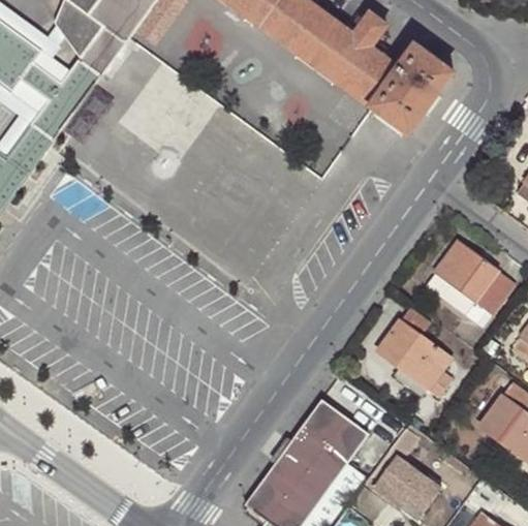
[(223,0),(370,106),(407,134),(454,71),(414,43),(398,66),(370,45),(386,24),(369,11),(352,33),(307,0),(61,0),(53,21),(78,55),(59,80),(33,60),(40,49),(0,19),(0,82),(11,90),(20,79),(47,98),(6,155),(0,150),(0,211),(64,124),(56,118),(82,83),(90,88),(129,35),(155,0),(223,0)]
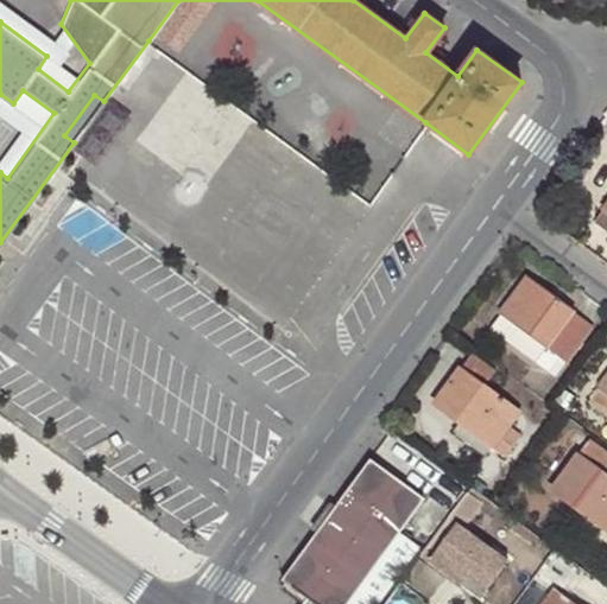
[(0,114),(21,129),(0,159),(0,172),(7,178),(54,113),(23,90),(13,103),(0,94),(0,21),(46,56),(38,69),(68,91),(89,63),(61,24),(55,40),(0,1),(0,114)]
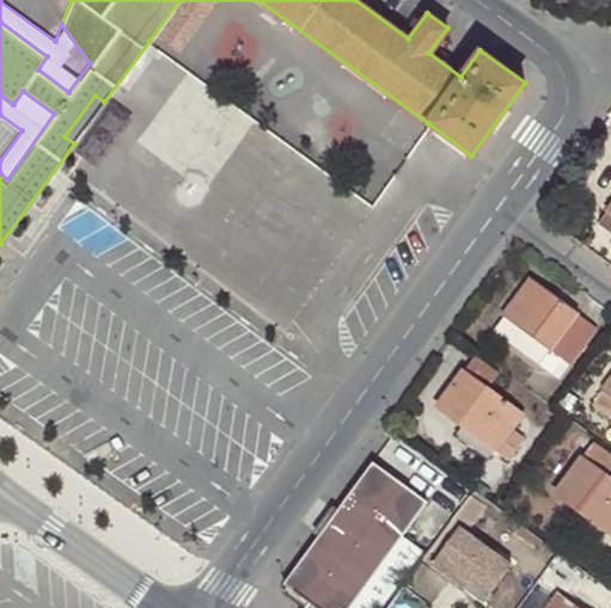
[(74,143),(104,102),(95,96),(65,136),(74,143)]
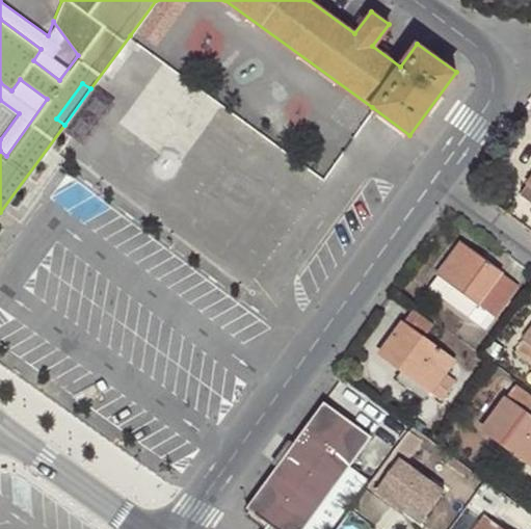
[(516,283),(460,242),(439,273),(428,287),(480,324),(489,311),(495,314),(516,283)]
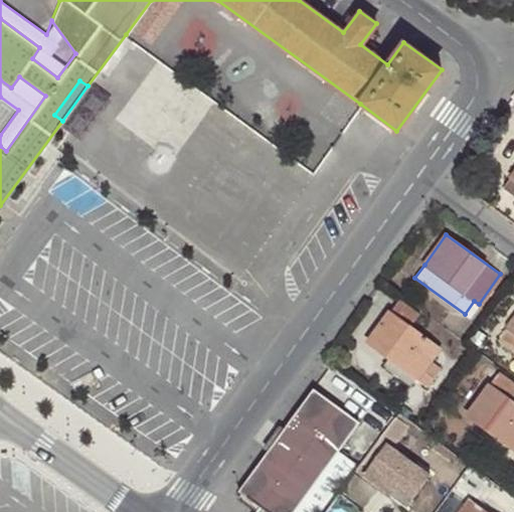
[(368,340),(389,356),(393,359),(395,356),(417,372),(415,375),(427,384),(440,366),(429,359),(438,346),(408,325),(417,313),(398,299),(368,340)]
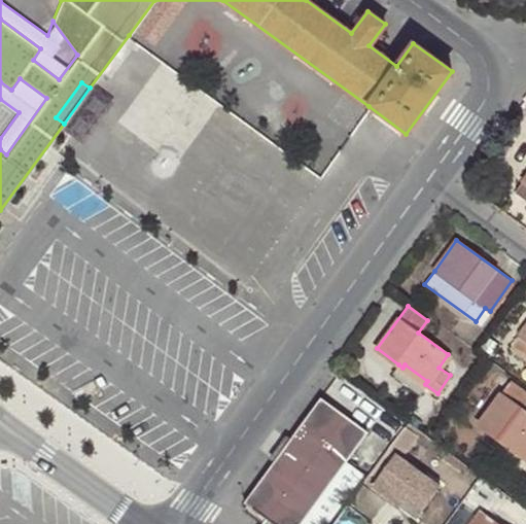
[(525,322),(511,345),(525,355),(525,322)]
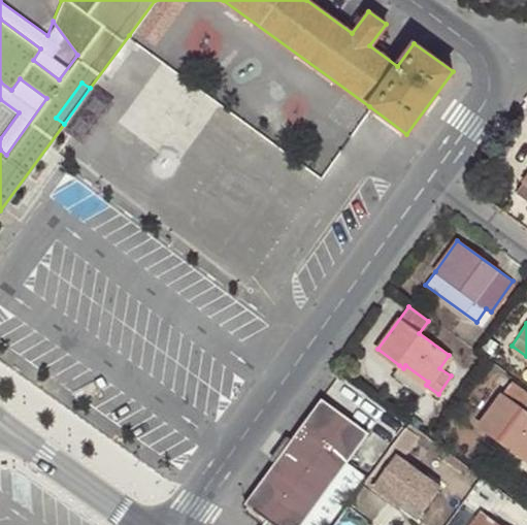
[(403,368),(399,365),(393,373),(420,394),(426,385),(428,382),(405,365),(403,368)]
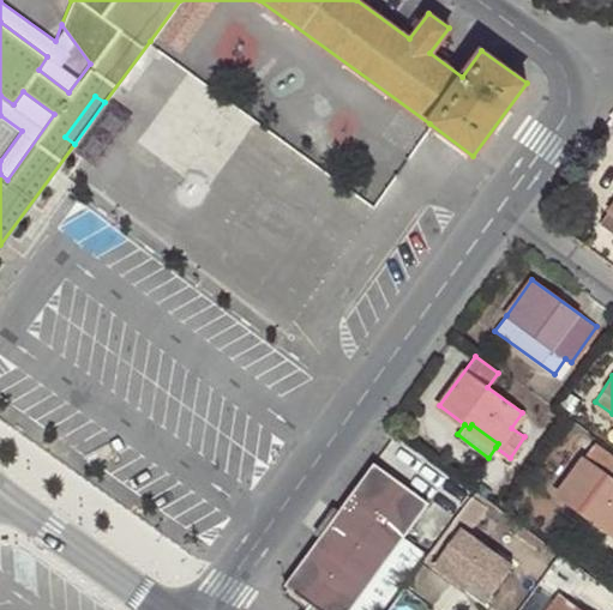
[(612,539),(612,478),(608,475),(612,466),(612,454),(593,441),(557,493),(587,513),(581,523),(611,543),(612,539)]
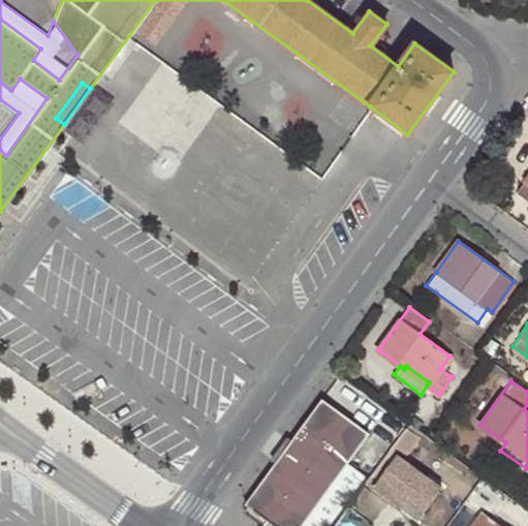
[(321,397),(320,399),(244,503),(266,519),(260,525),(324,525),(364,472),(347,461),(368,432),(321,397)]
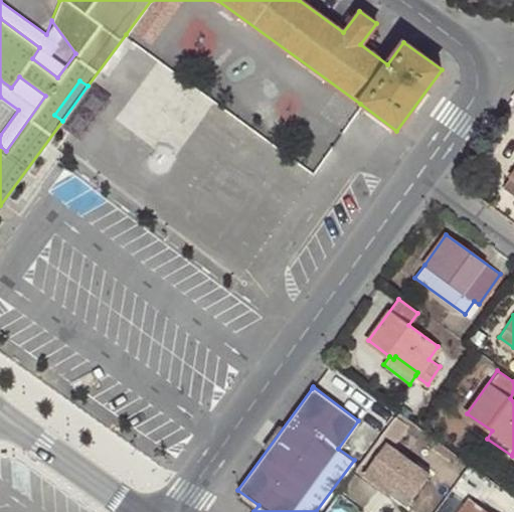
[(386,442),(379,437),(360,462),(368,468),(386,442)]
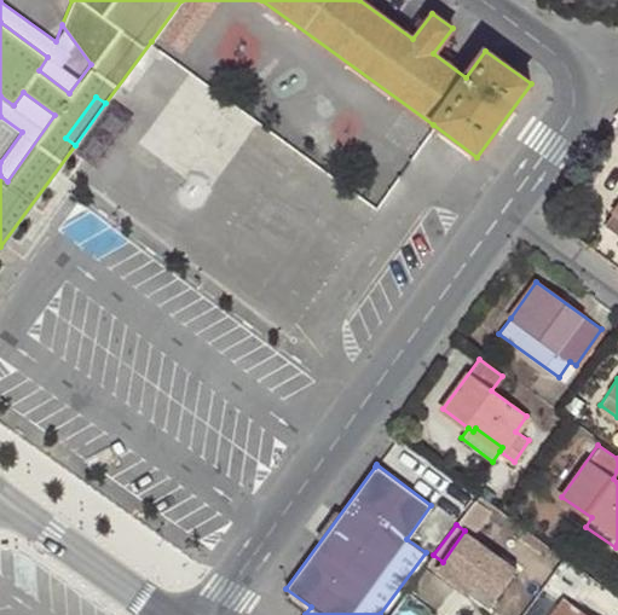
[(517,569),(465,531),(443,562),(438,568),(472,592),(477,585),(494,598),(517,569)]
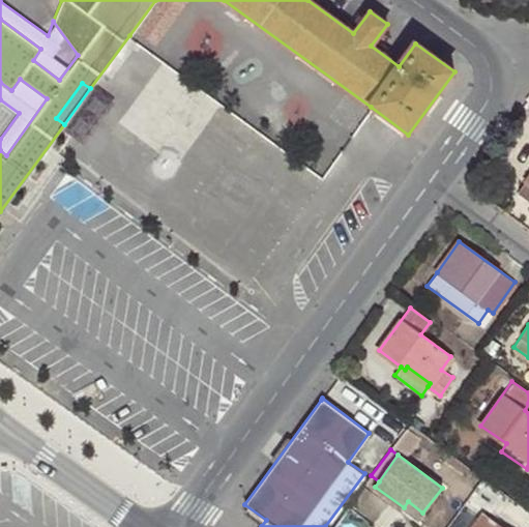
[(371,475),(363,485),(415,523),(422,513),(408,501),(404,507),(375,487),(379,481),(371,475)]
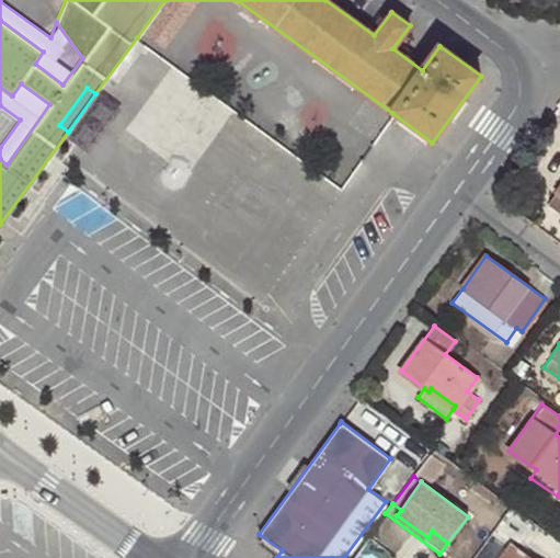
[(515,530),(505,523),(496,537),(506,543),(515,530)]
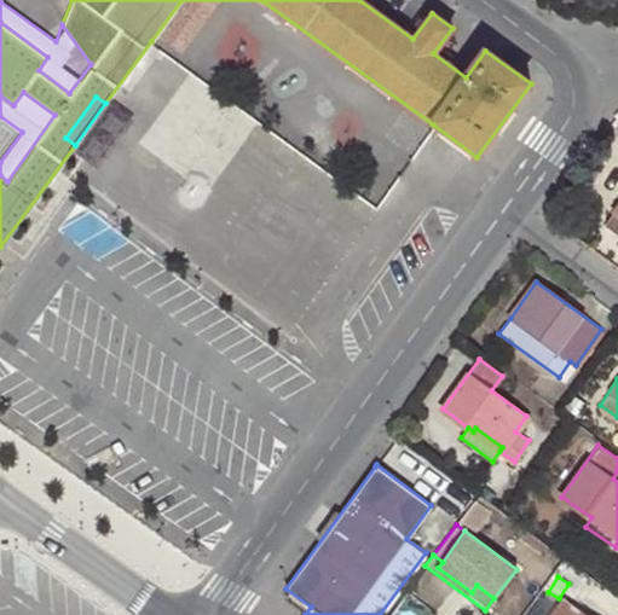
[(587,614),(564,597),(549,614),(587,614)]
